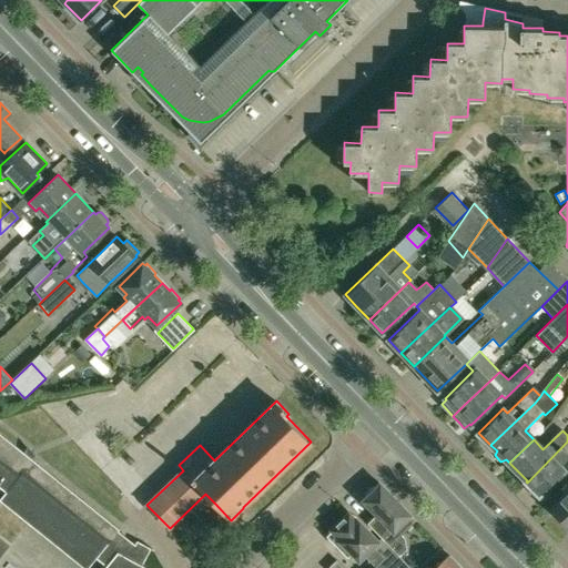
[(0,498),(0,500),(83,567),(88,567),(97,558),(107,567),(104,567),(145,567),(142,566),(150,549),(137,541),(134,545),(118,531),(119,529),(0,434),(0,486),(6,492),(0,498)]
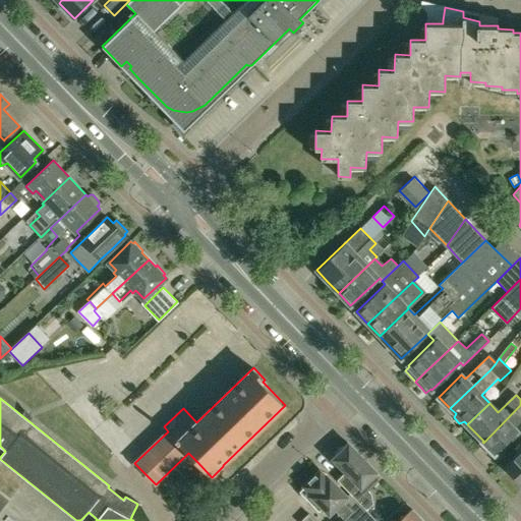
[(514,427),(520,420),(520,405),(483,443),(484,443),(483,448),(491,456),(517,430),(514,427)]
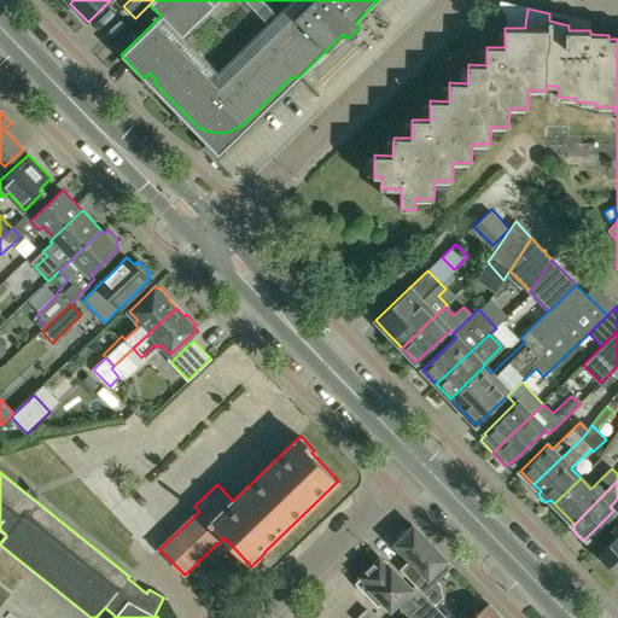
[(438,582),(431,575),(447,560),(414,526),(409,530),(407,528),(397,538),(400,541),(395,544),(409,559),(398,569),(418,588),(432,604),(441,595),(438,582)]
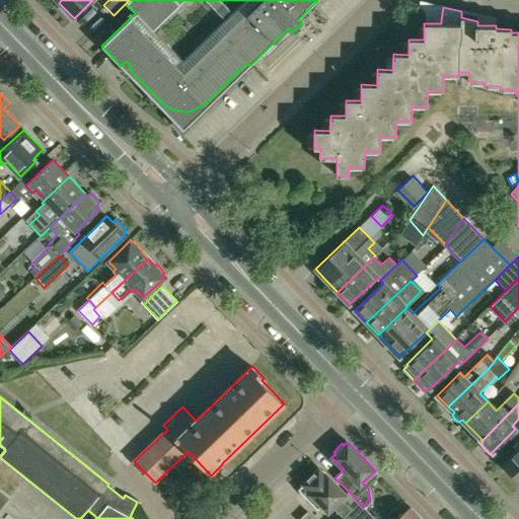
[(518,478),(518,443),(514,449),(516,451),(504,463),(518,478)]
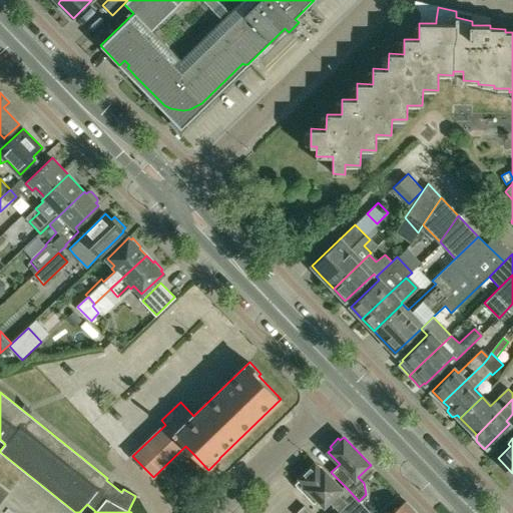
[(325,471),(323,473),(315,464),(313,466),(312,464),(301,475),(302,477),(295,484),(314,504),(319,499),(325,505),(329,500),(339,511),(337,512),(371,512),(359,501),(347,488),(331,472),(328,475),(325,471)]
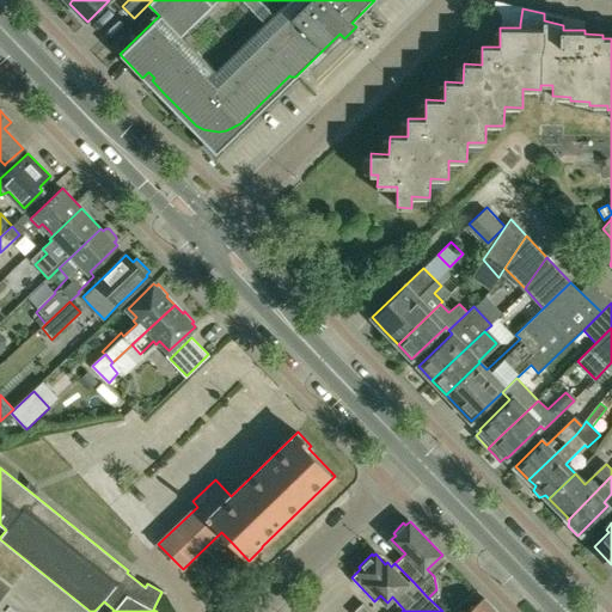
[(497,611),(483,597),(466,611),(497,611)]
